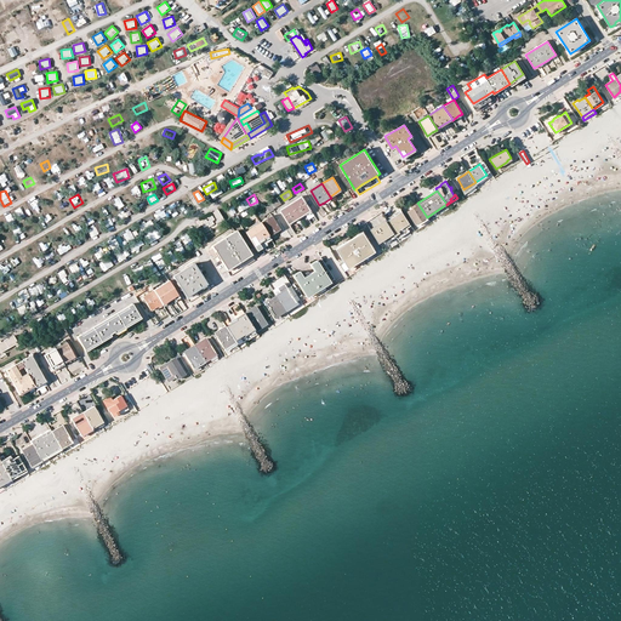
[(311,210),(302,197),(280,210),(289,224),(296,220),(305,214),(311,210)]
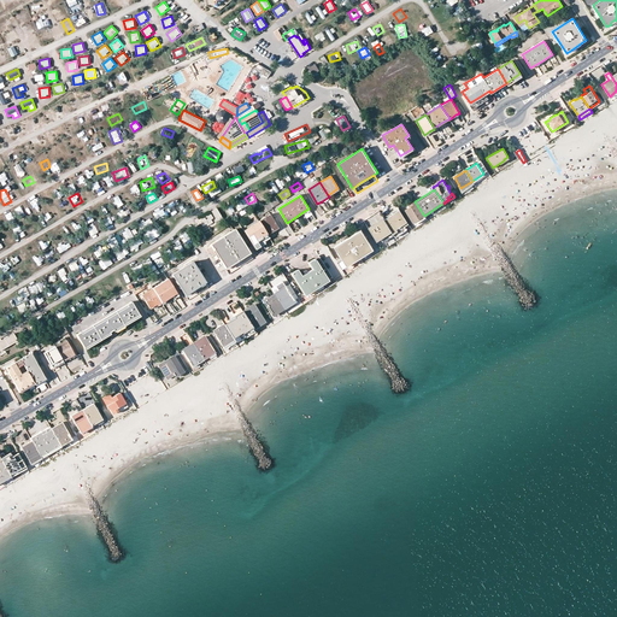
[(278,201),(275,197),(268,201),(270,206),(278,201)]
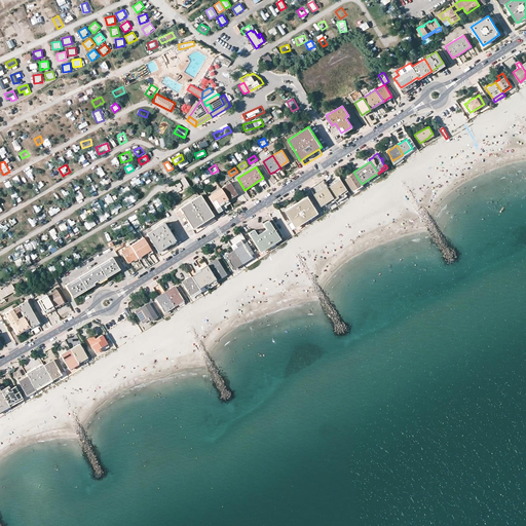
[(199,175),(203,180),(212,174),(209,168),(199,175)]
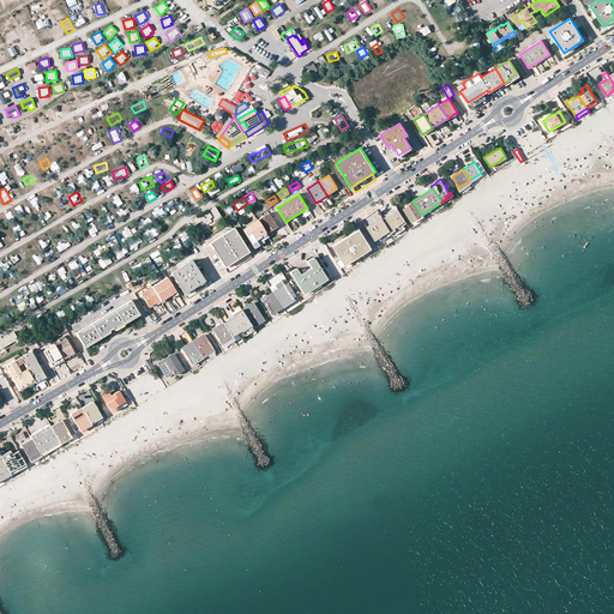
[(269,205),(266,200),(258,205),(260,209),(264,206),(266,210),(270,208),(269,205)]
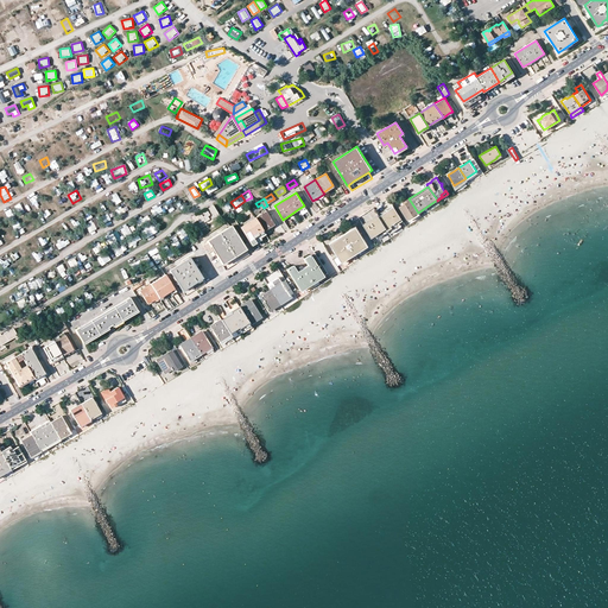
[(407,219),(418,213),(409,198),(405,202),(399,204),(407,219)]
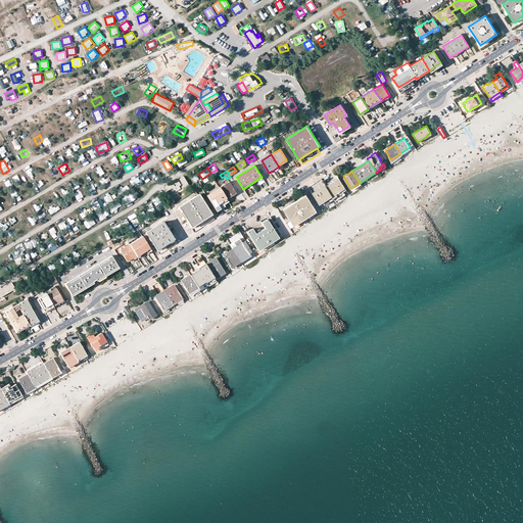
[(183,190),(189,187),(183,177),(179,179),(183,186),(181,187),(183,190)]
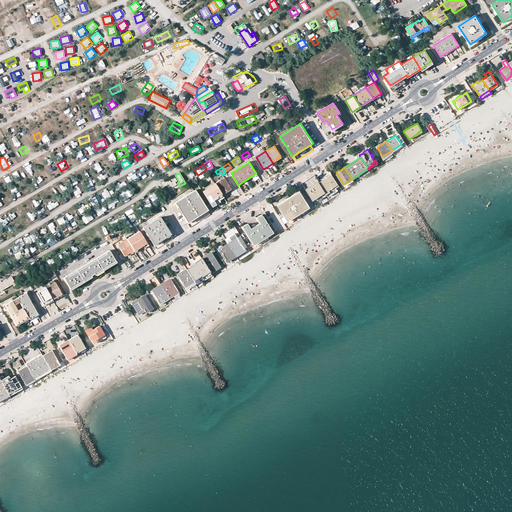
[(100,182),(107,177),(105,174),(98,178),(100,182)]
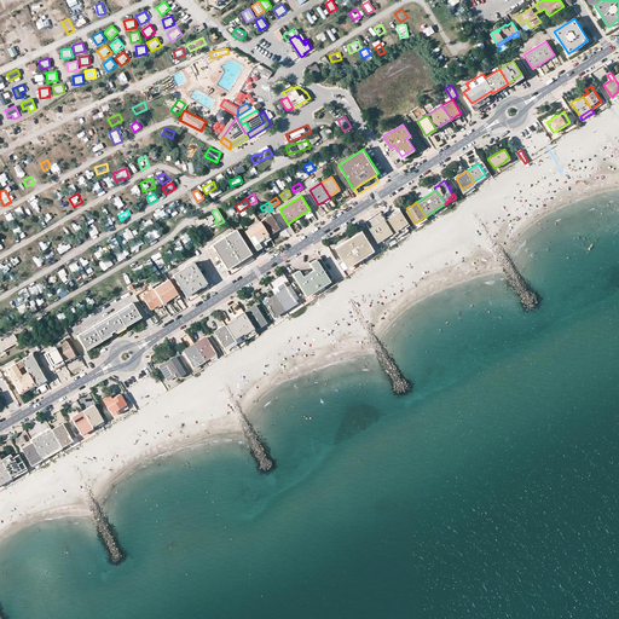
[(399,232),(398,230),(404,226),(405,227),(409,225),(400,212),(399,212),(392,215),(386,220),(394,235),(399,232)]
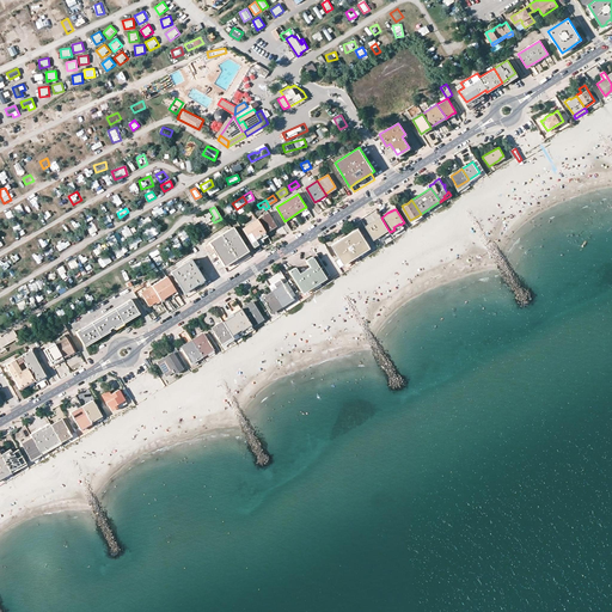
[(197,219),(201,224),(204,222),(206,224),(210,221),(208,218),(210,216),(207,213),(204,214),(206,216),(203,218),(202,216),(197,219)]
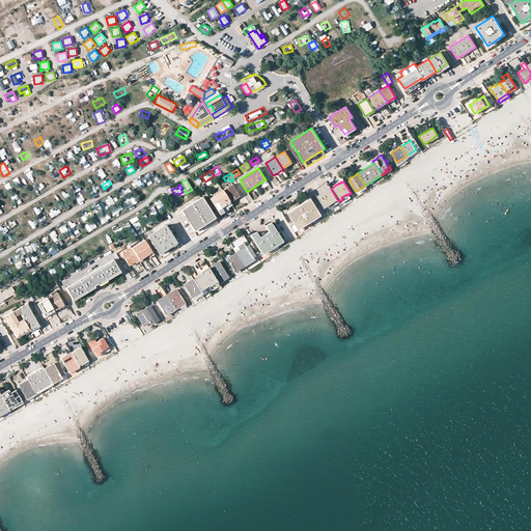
[(234,199),(240,196),(231,185),(223,191),(230,202),(234,199)]
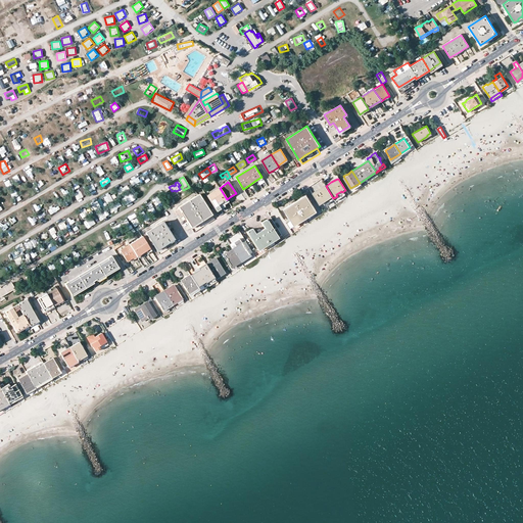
[(117,190),(120,195),(128,191),(126,186),(117,190)]
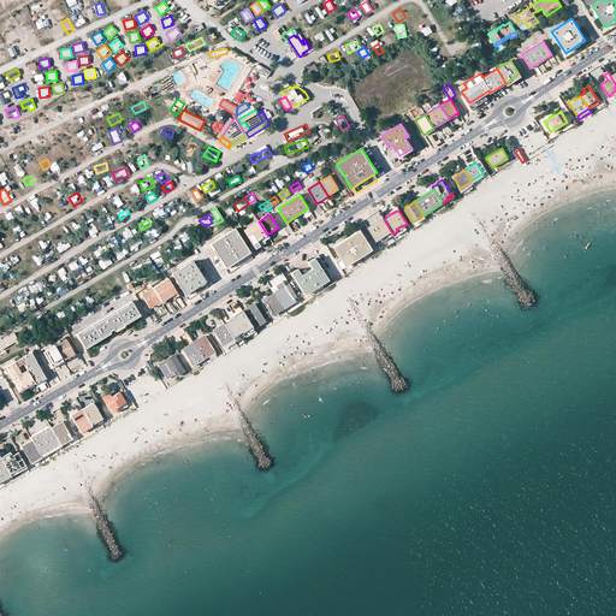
[(392,234),(384,219),(379,223),(374,225),(383,240),(394,234),(392,234)]
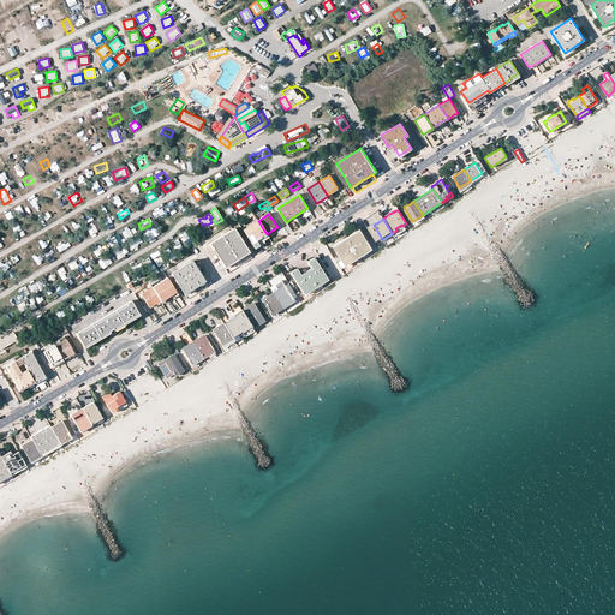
[(258,221),(257,220),(243,230),(255,249),(258,246),(261,244),(263,243),(262,240),(268,237),(267,234),(258,221)]
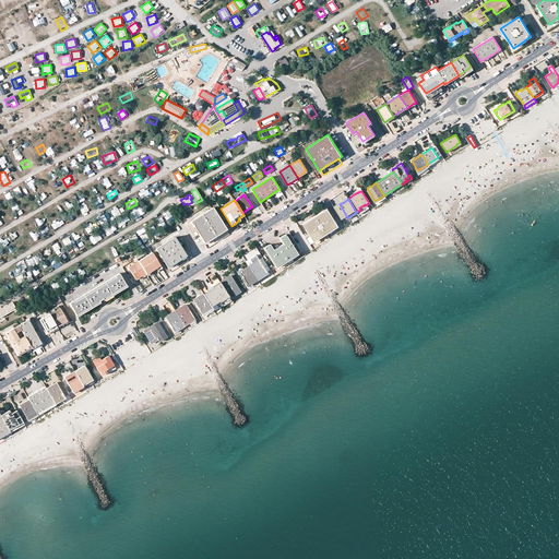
[(339,203),(333,206),(342,221),(347,217),(340,204),(339,203)]
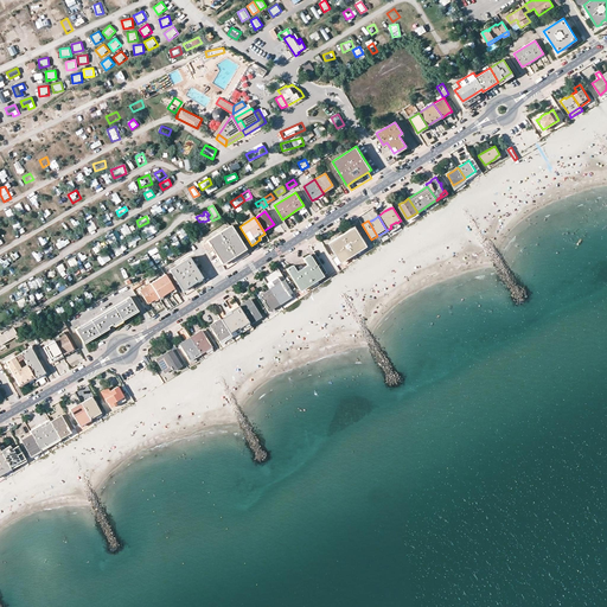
[(388,232),(389,234),(400,227),(398,224),(402,222),(401,221),(397,223),(396,222),(390,225),(391,228),(387,230),(388,230),(388,232)]
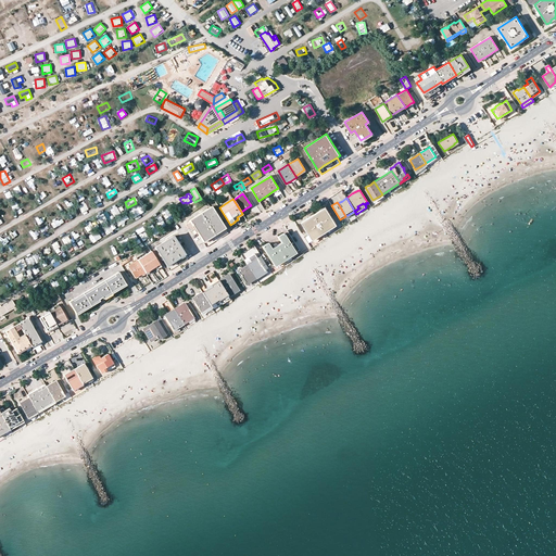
[(78,205),(81,213),(88,210),(85,203),(78,205)]
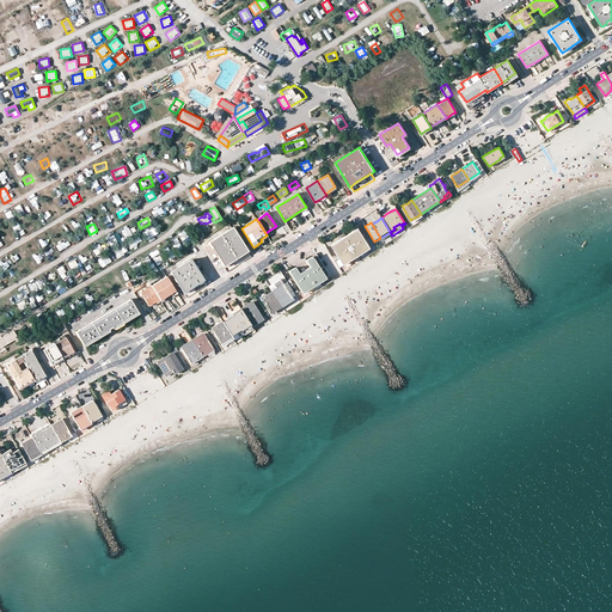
[(142,233),(147,240),(157,233),(153,226),(142,233)]
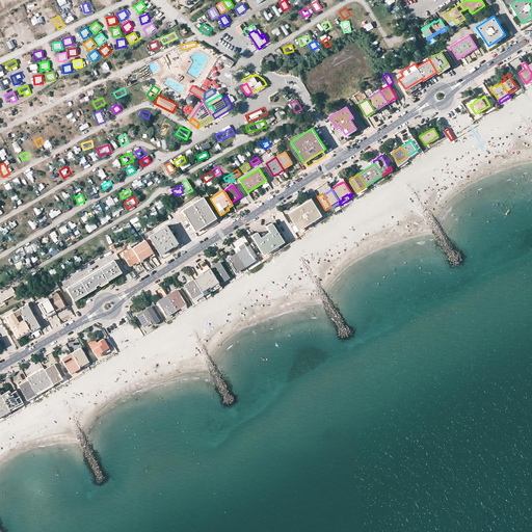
[(106,201),(109,208),(115,205),(111,197),(106,201)]
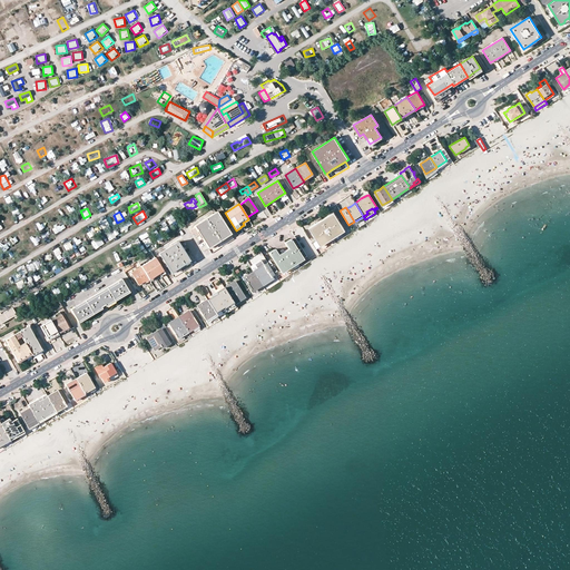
[(345,231),(333,212),(322,219),(308,227),(312,233),(314,232),(318,238),(316,239),(316,241),(321,246),(345,231)]
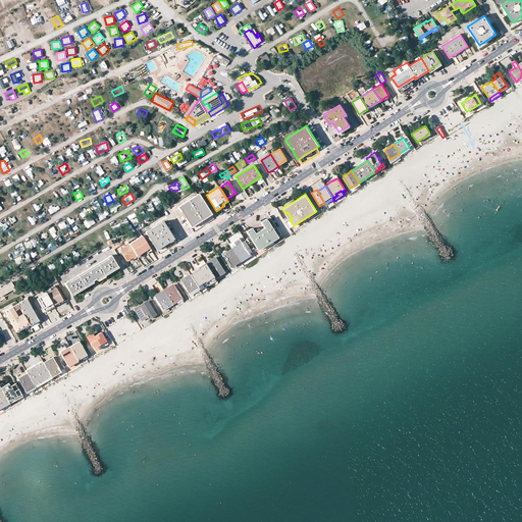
[(208,216),(210,214),(198,195),(178,207),(191,227),(191,226),(194,231),(201,226),(211,220),(208,216)]
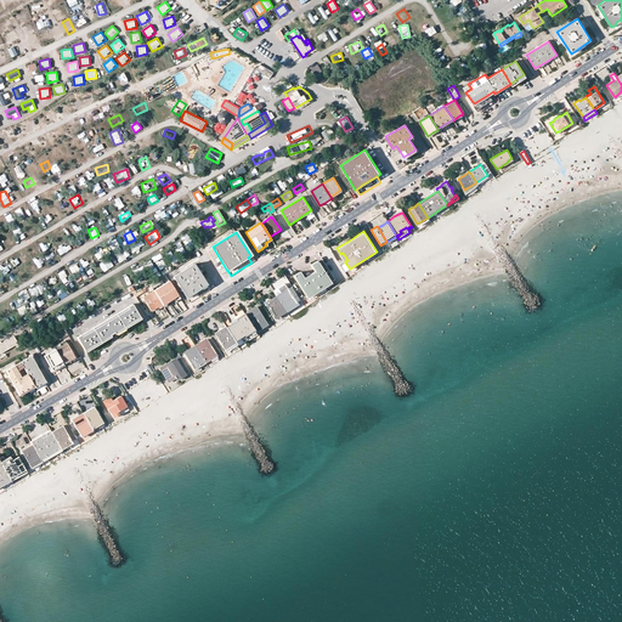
[(113,250),(124,244),(119,236),(108,243),(113,250)]
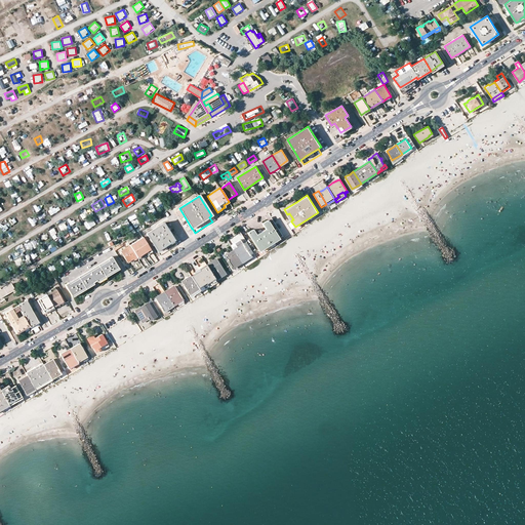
[(114,215),(120,211),(114,205),(109,209),(114,215)]
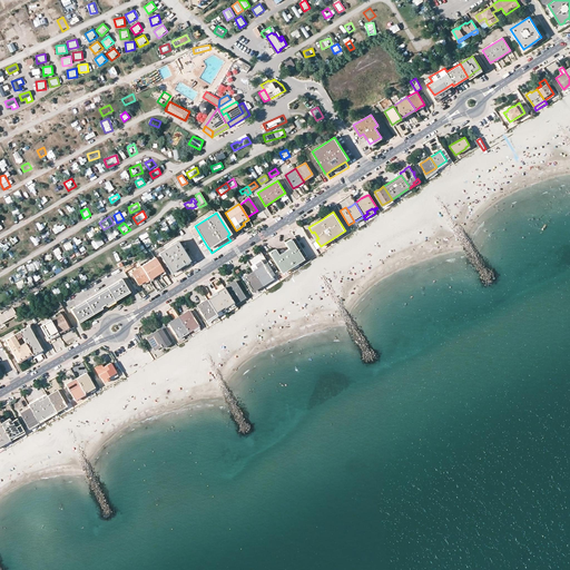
[(86,232),(89,238),(97,235),(92,227),(86,232)]
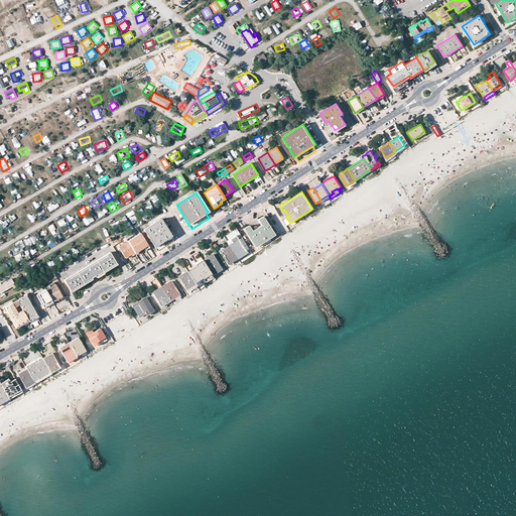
[(67,218),(69,223),(77,220),(74,215),(67,218)]
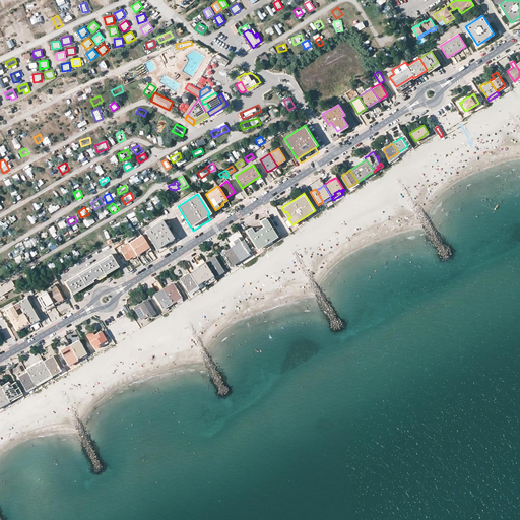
[(87,228),(95,222),(91,216),(83,221),(87,228)]
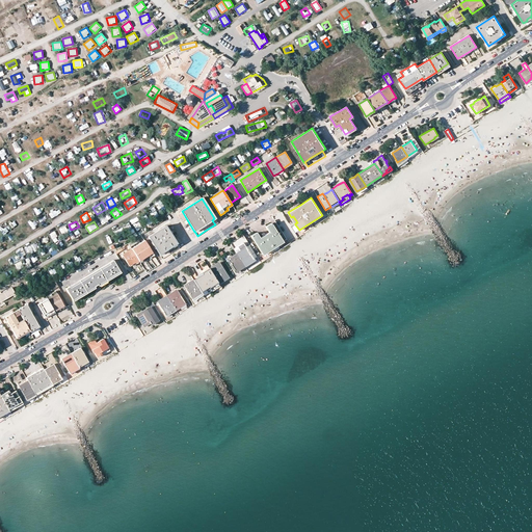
[(262,255),(282,242),(270,223),(266,227),(269,233),(265,235),(259,239),(256,233),(250,236),(262,255)]
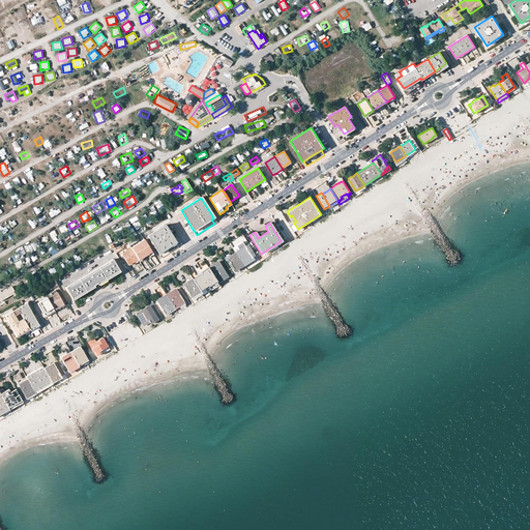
[(9,230),(6,225),(0,227),(0,230),(2,234),(9,230)]
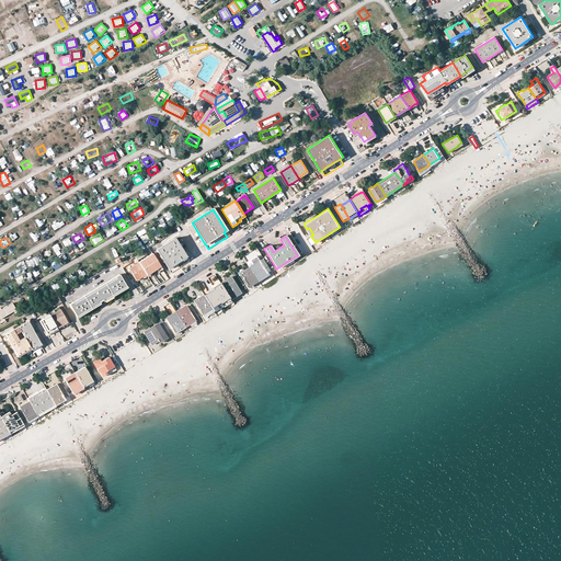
[(156,250),(168,268),(175,263),(185,256),(174,239),(156,250)]
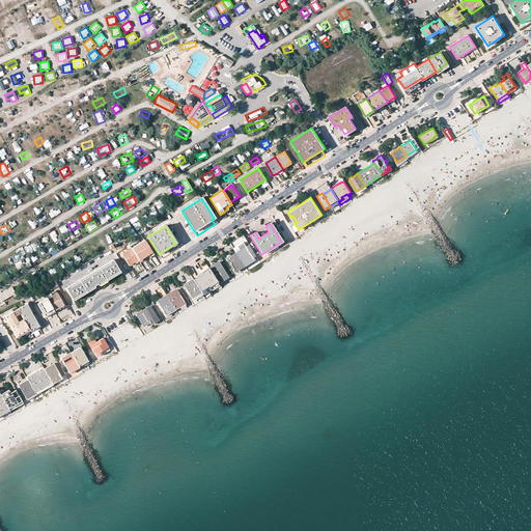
[(59,234),(54,236),(58,246),(63,244),(59,234)]
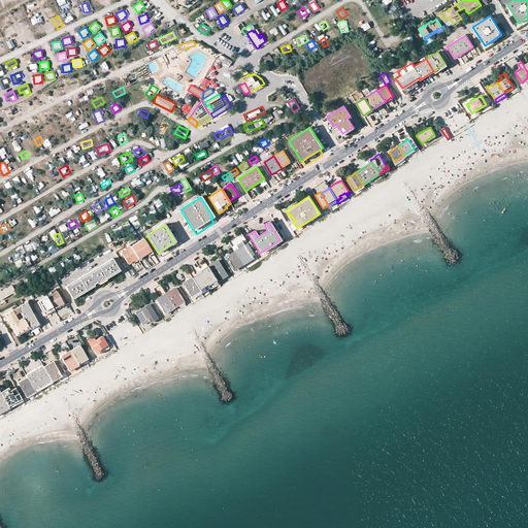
[(38,240),(41,245),(52,240),(48,234),(38,240)]
